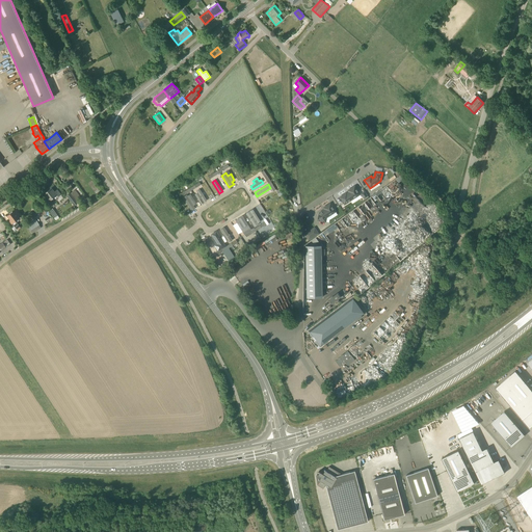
[(382,191),(379,189),(373,197),(374,197),(375,196),(382,201),(388,193),(390,194),(396,187),(393,185),(393,186),(390,184),(388,186),(390,188),(387,191),(384,190),(382,191)]
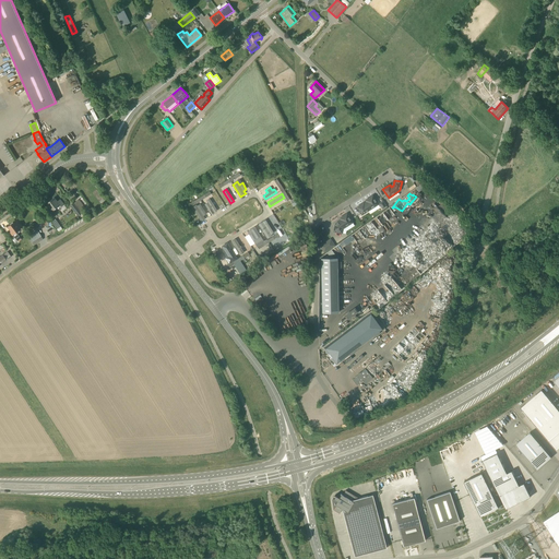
[(378,204),(372,195),(366,200),(367,202),(365,204),(364,203),(357,207),(361,215),(378,204)]
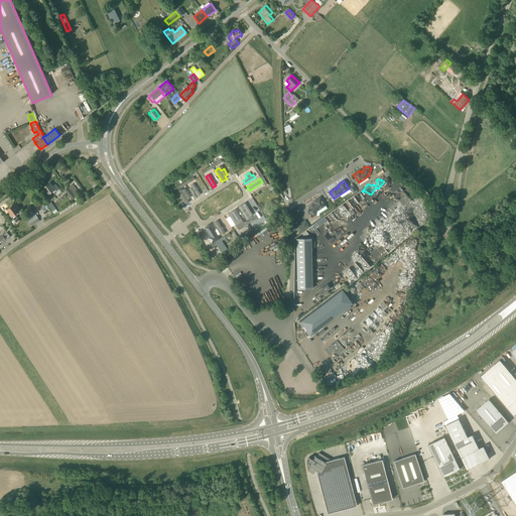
[(52,186),(49,182),(43,187),(48,194),(46,196),(48,200),(56,194),(55,191),(58,189),(55,184),(52,186)]
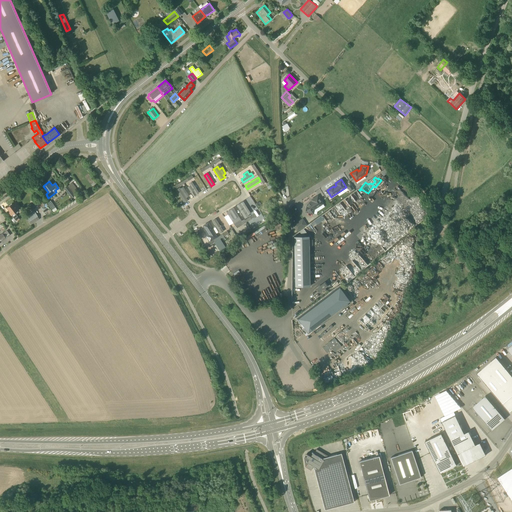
[(187,186),(194,197),(197,195),(193,190),(197,188),(193,182),(187,186)]
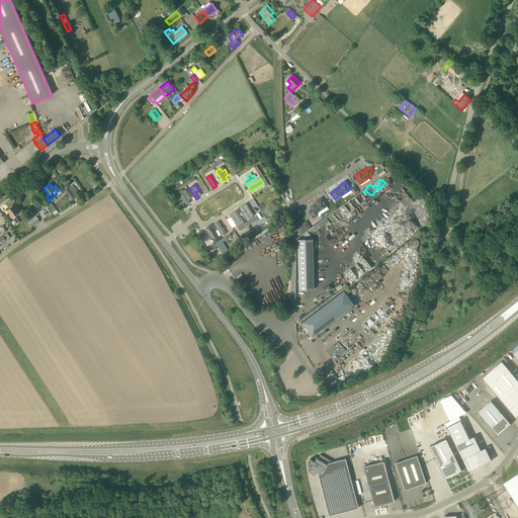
[(73,200),(80,194),(73,185),(66,191),(73,200)]
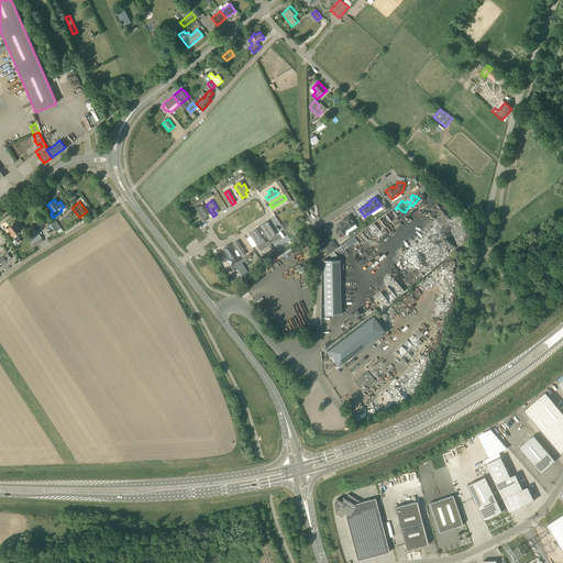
[(194,209),(202,223),(207,220),(205,217),(208,216),(201,206),(199,207),(198,206),(194,209)]
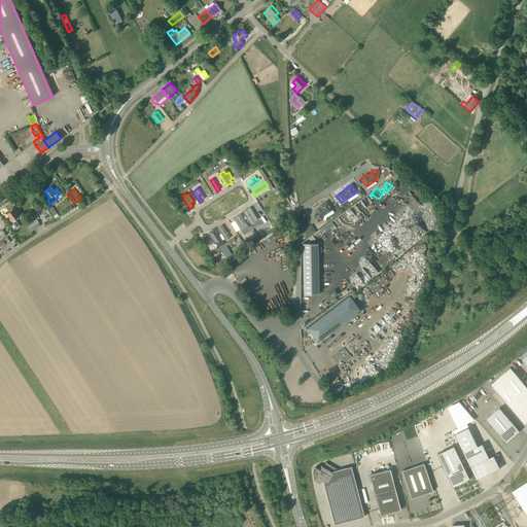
[(362,213),(373,202),(365,195),(355,206),(362,213)]
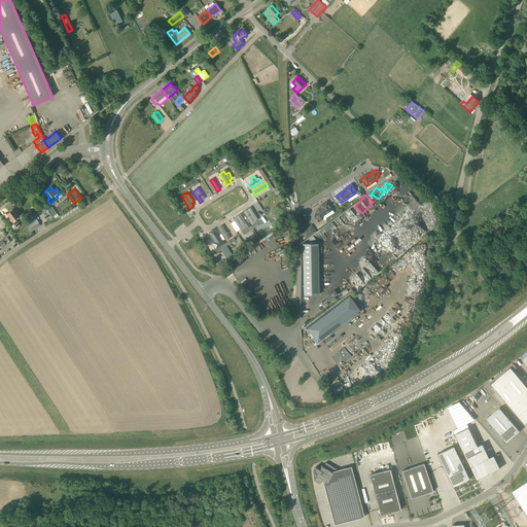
[(323,216),(329,212),(332,210),(327,202),(320,206),(322,208),(320,209),(316,211),(315,218),(322,219),(323,216)]
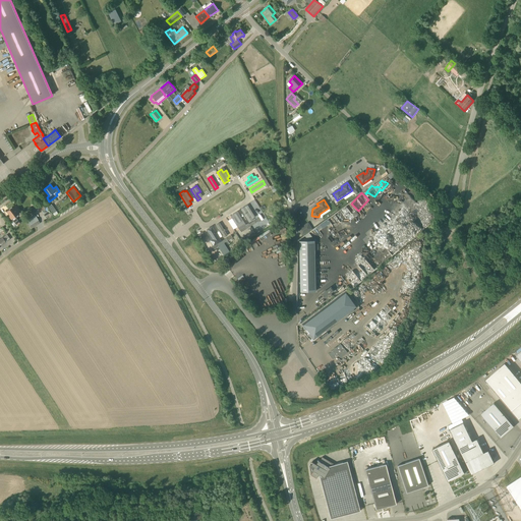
[(9,216),(14,222),(17,220),(15,217),(21,212),(16,205),(7,211),(10,215),(9,216)]
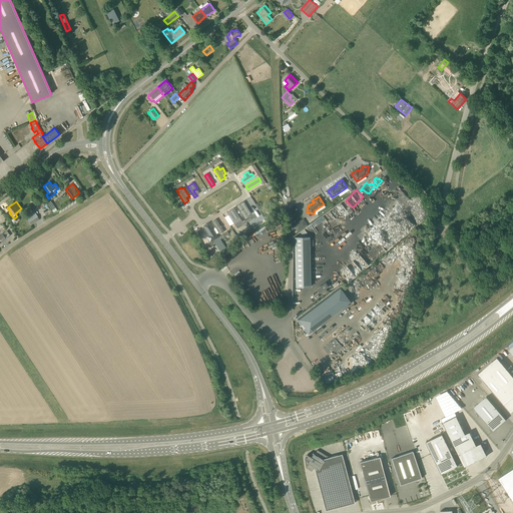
[(237,206),(245,219),(249,216),(248,215),(251,213),(243,201),(237,206)]
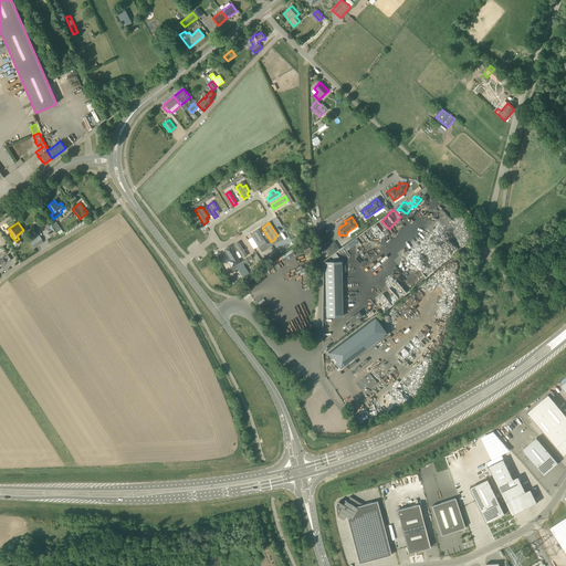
[(266,242),(258,230),(254,232),(255,236),(252,238),(259,248),(266,242)]
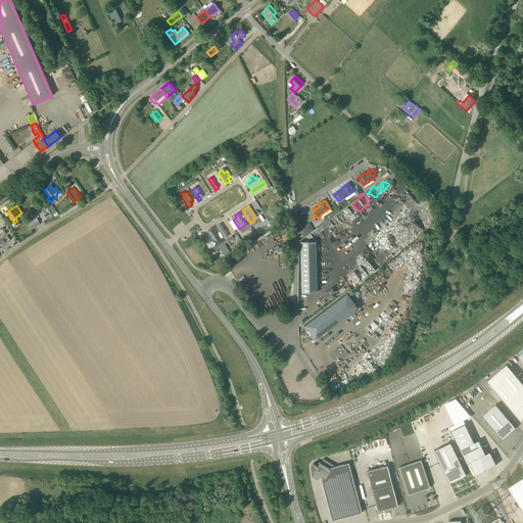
[(32,230),(40,225),(37,219),(28,224),(32,230)]
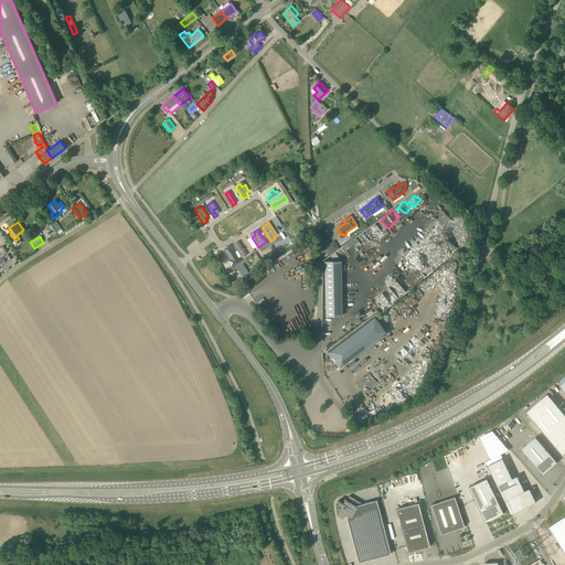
[(347,251),(358,241),(354,237),(342,246),(347,251)]
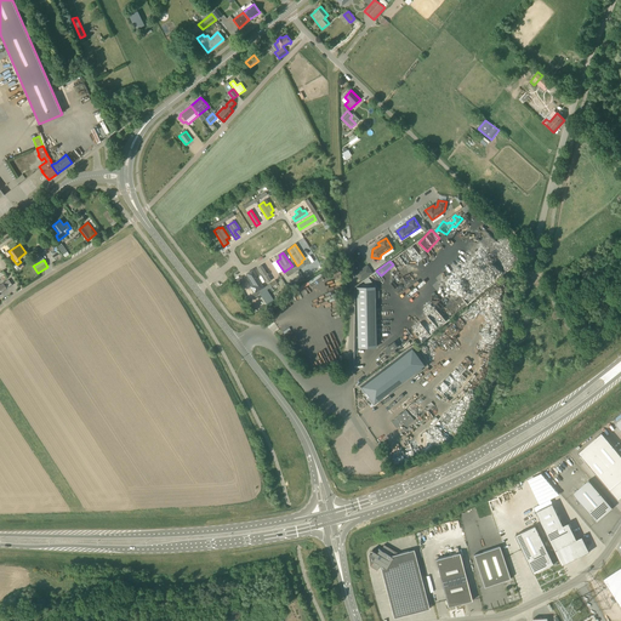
[(357,272),(362,278),(372,271),(368,263),(357,272)]
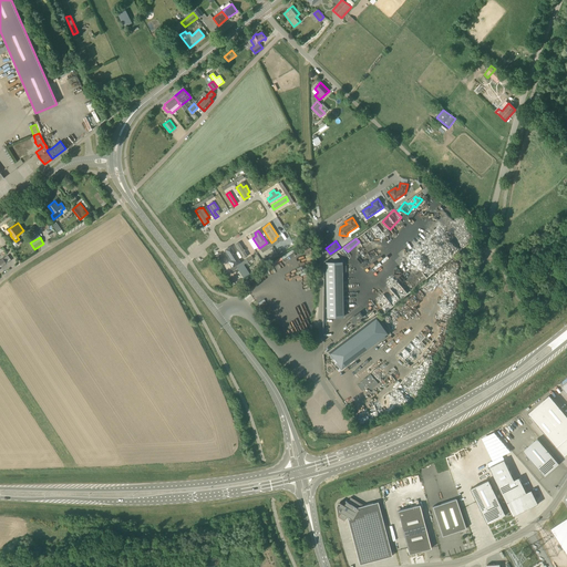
[(391,243),(359,266),(366,275),(398,251),(391,243)]
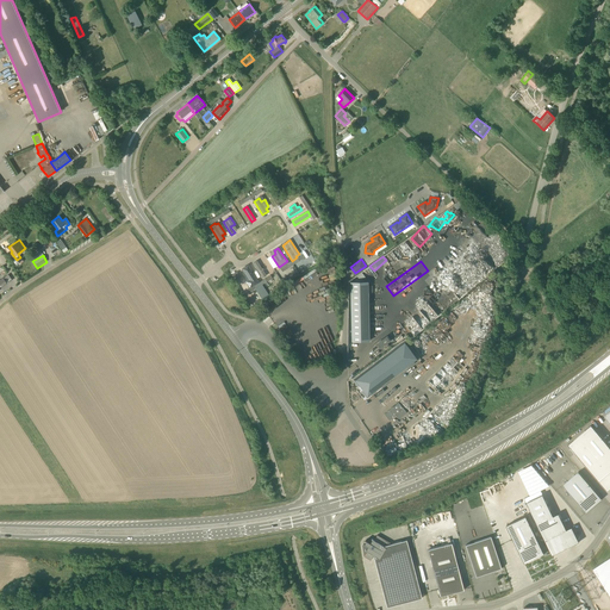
[(259,263),(255,265),(261,274),(267,271),(263,265),(261,266),(259,263)]
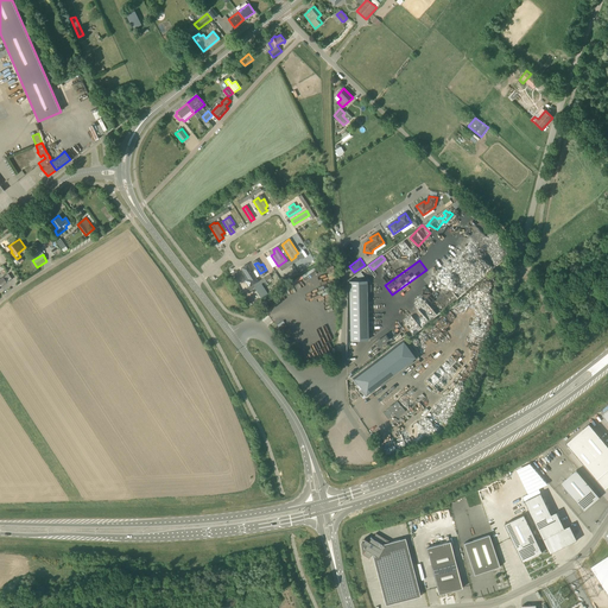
[(259,282),(247,264),(242,268),(248,278),(245,280),(249,287),(259,282)]
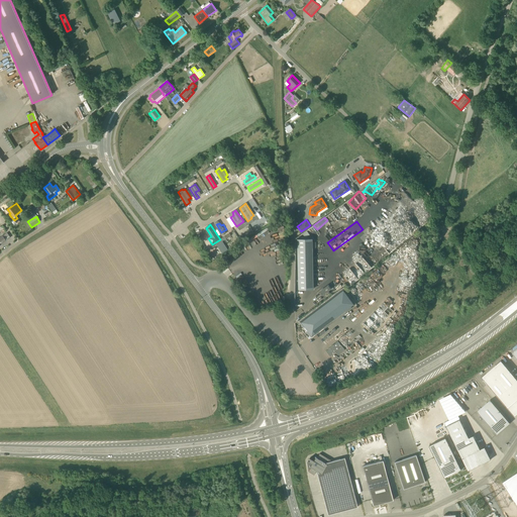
[(313,235),(298,235),(298,286),(313,286),(313,235)]
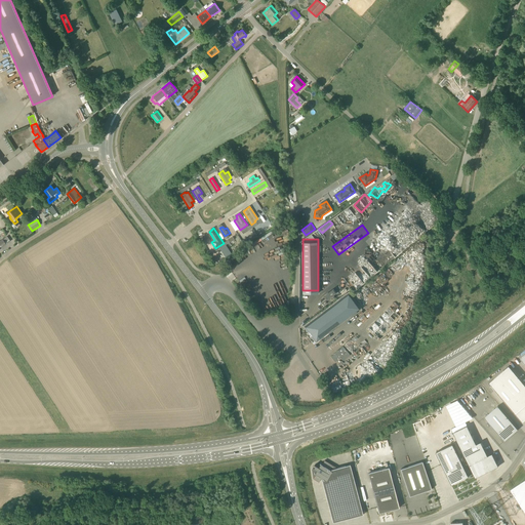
[(220,248),(219,248),(226,257),(231,253),(226,245),(225,245),(220,248)]
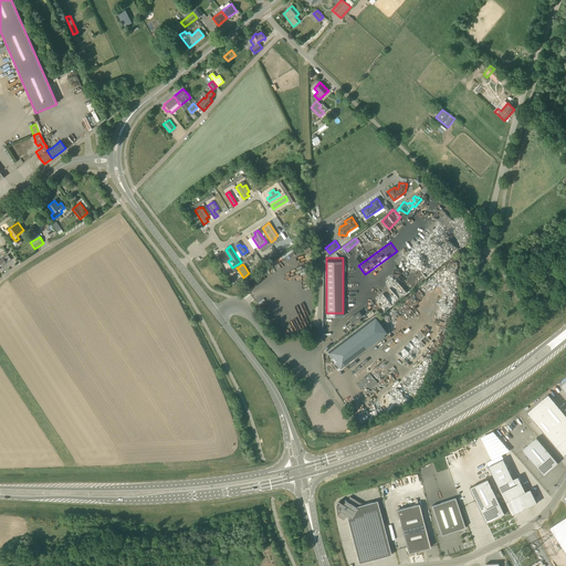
[(376,312),(327,348),(341,367),(390,331),(376,312)]
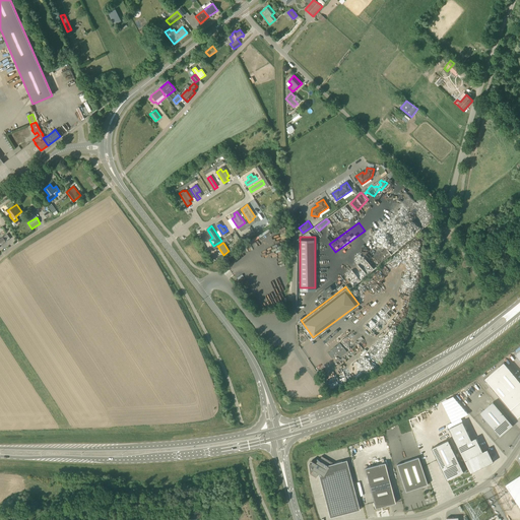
[(328,289),(320,296),(322,299),(330,293),(328,289)]
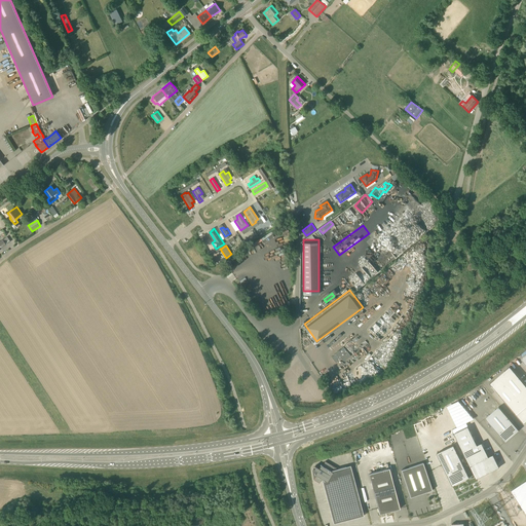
[(386,313),(369,328),(377,337),(389,327),(385,321),(389,316),(386,313)]
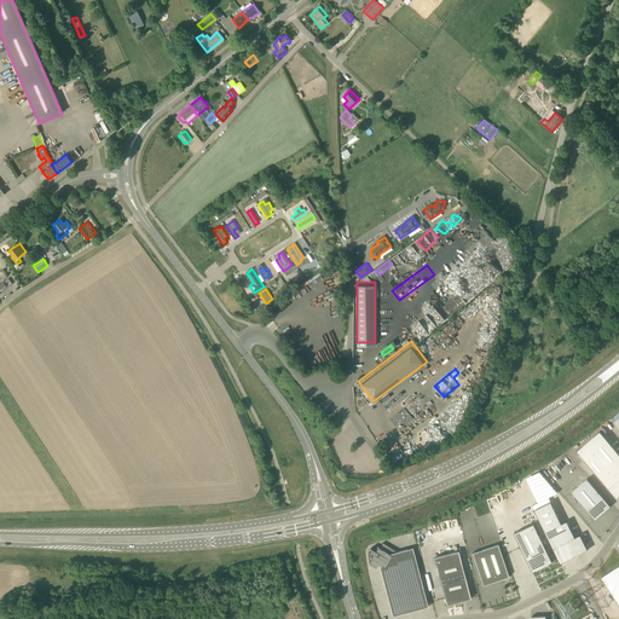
[(395,427),(392,429),(394,432),(397,435),(401,441),(403,444),(409,438),(399,424),(408,416),(405,412),(410,408),(409,405),(391,421),(395,427)]
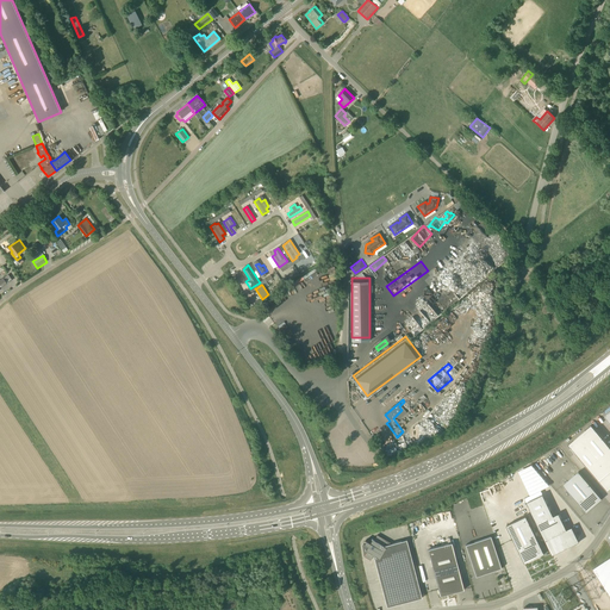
[(609,446),(591,424),(568,443),(607,491),(609,487),(609,446)]
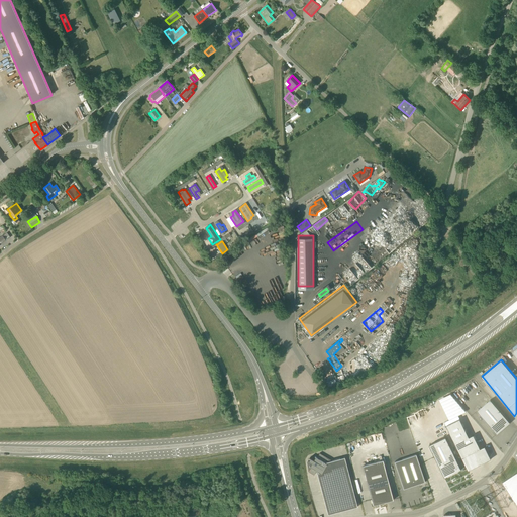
[(439,399),(449,418),(464,411),(463,408),(462,408),(460,405),(461,405),(450,393),(439,399)]
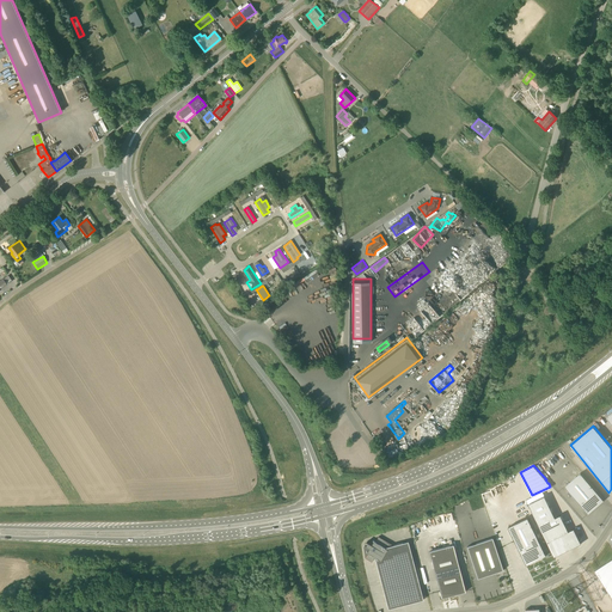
[(565,487),(588,513),(604,500),(580,473),(565,487)]
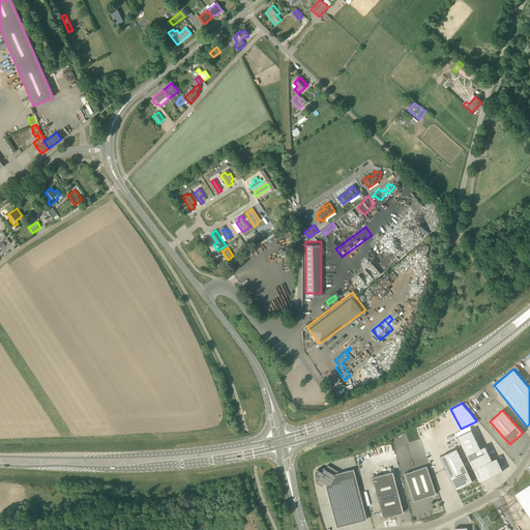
[(457,437),(479,482),(502,472),(497,459),(492,461),(487,447),(479,450),(472,431),(457,437)]
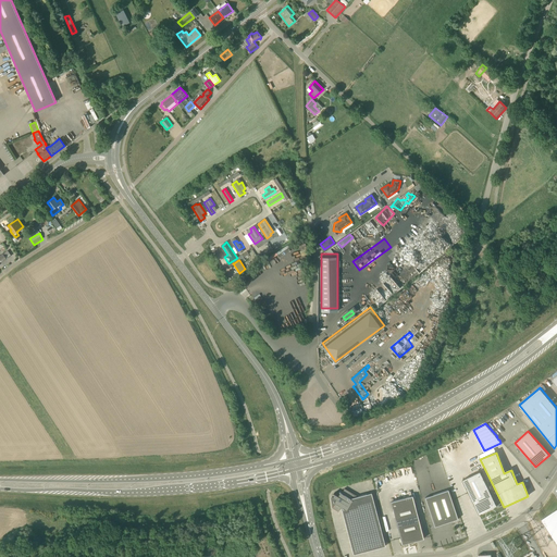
[(481,471),(462,480),(480,515),(497,506),(481,471)]
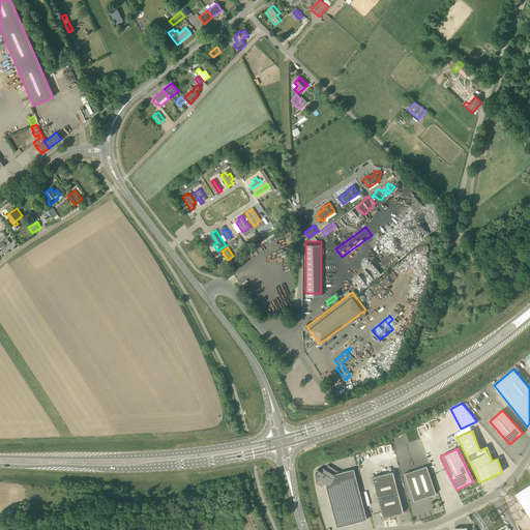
[(341,472),(327,465),(325,470),(323,468),(323,469),(321,472),(318,470),(317,472),(316,472),(316,473),(320,475),(318,478),(317,478),(319,479),(317,483),(322,487),(324,482),(336,528),(366,520),(353,469),(341,472)]
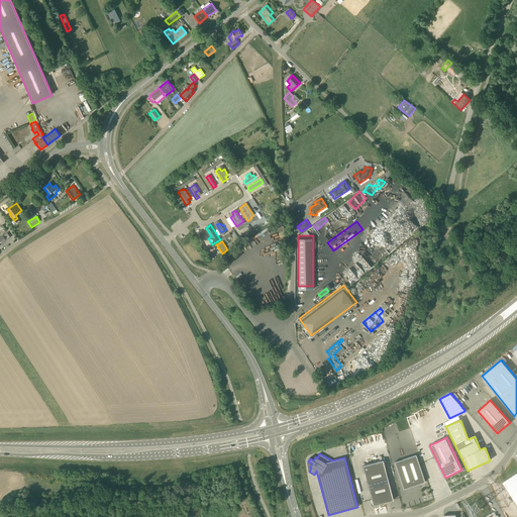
[(425,482),(416,454),(395,462),(403,489),(425,482)]
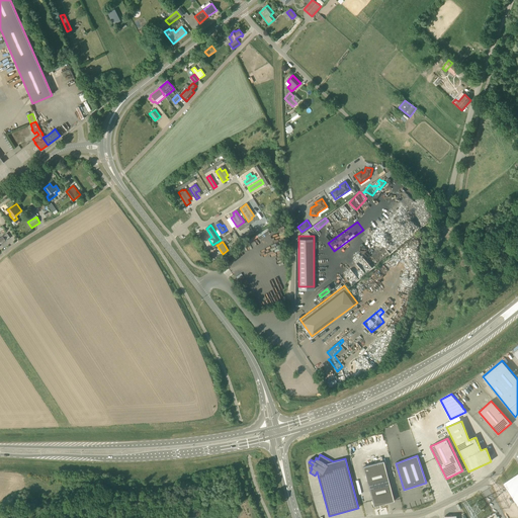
[(373,506),(389,503),(389,502),(394,501),(383,461),(363,466),(373,506)]
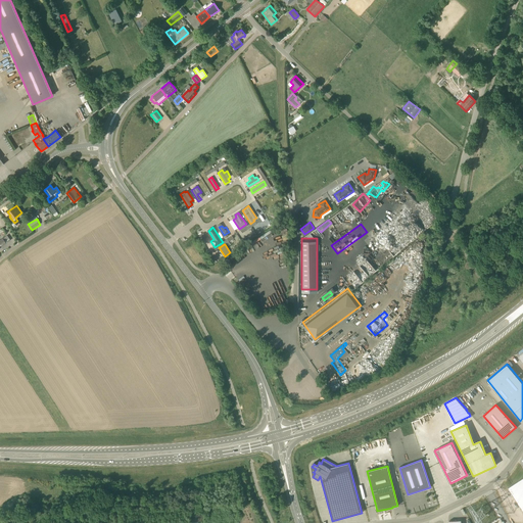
[(522,478),(508,488),(522,510),(522,478)]
